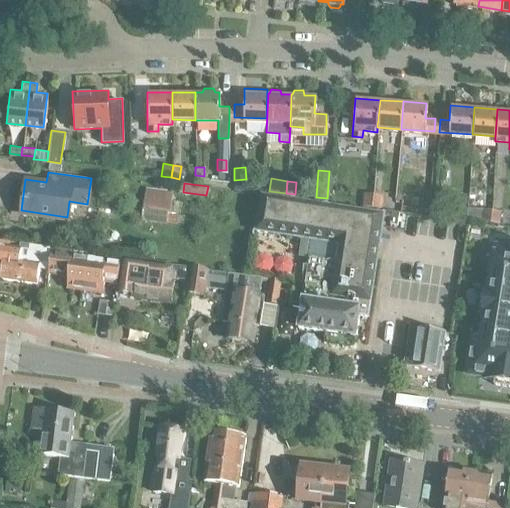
[(142,206),(140,218),(165,221),(165,220),(167,210),(169,210),(171,199),(172,189),(144,185),(142,206)]
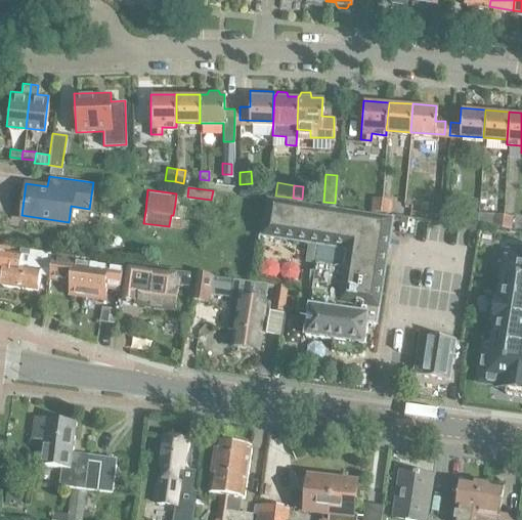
[(448,208),(475,210),(476,197),(449,195),(448,208)]
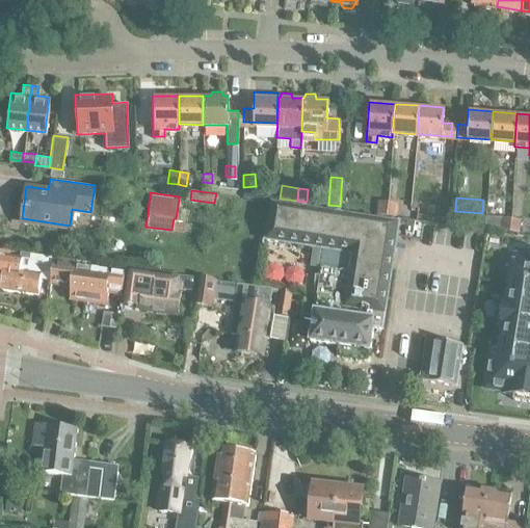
[(264,237),(323,246),(320,265),(317,290),(314,309),(309,339),(338,343),(337,349),(340,354),(363,358),(368,353),(372,324),(381,326),(398,219),(270,200),(264,237)]
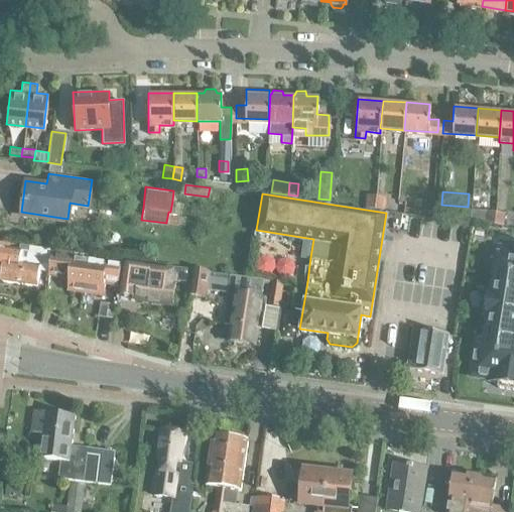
[(367,204),(374,205),(375,195),(368,194),(367,204)]
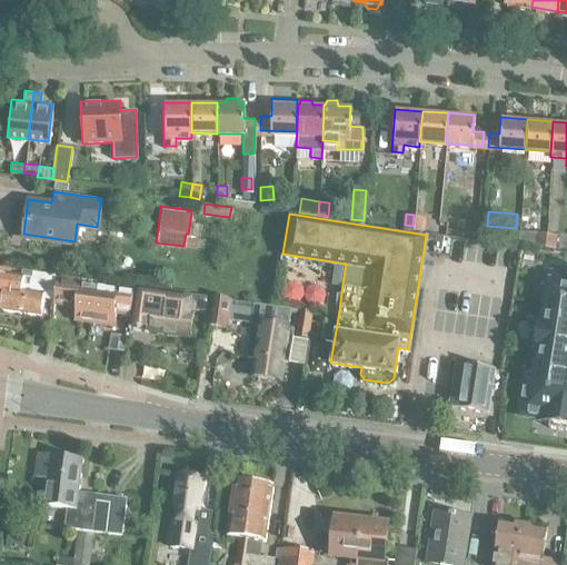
[(423,216),(414,215),(413,226),(421,227),(423,216)]
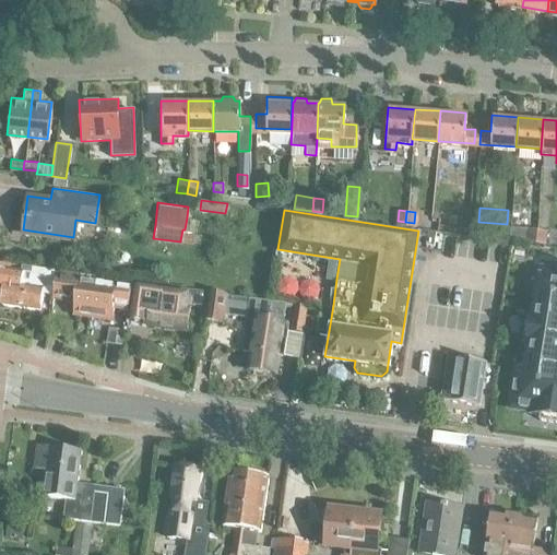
[(537,243),(540,228),(526,226),(524,240),(537,243)]
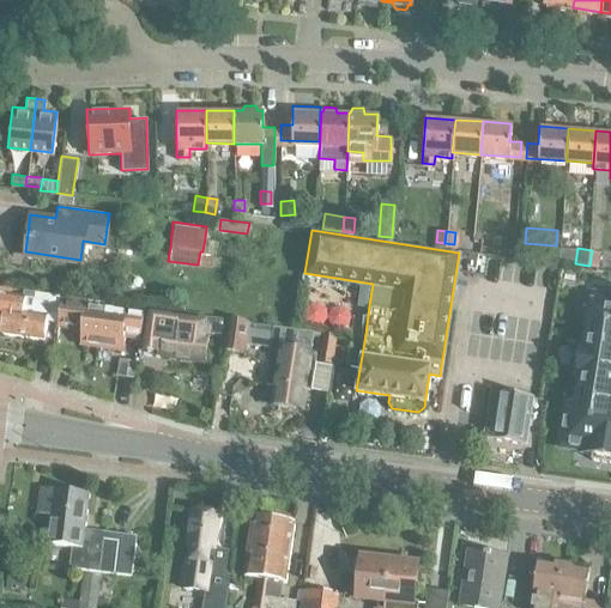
[(599,251),(592,250),(590,266),(597,266),(599,251)]
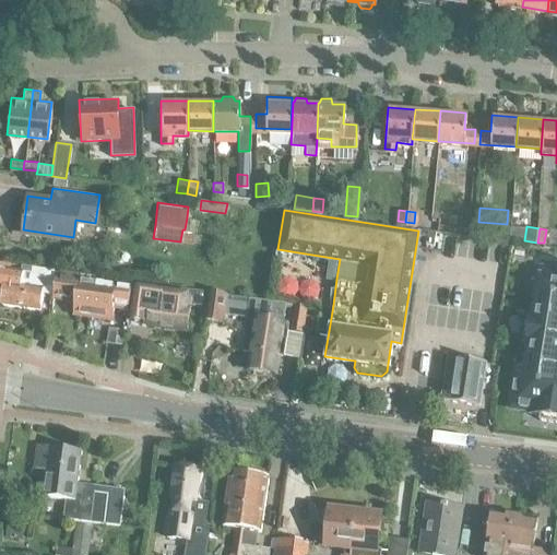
[(42,290),(52,292),(56,268),(21,262),(20,270),(0,268),(0,266),(0,287),(1,287),(0,302),(39,307),(42,290)]
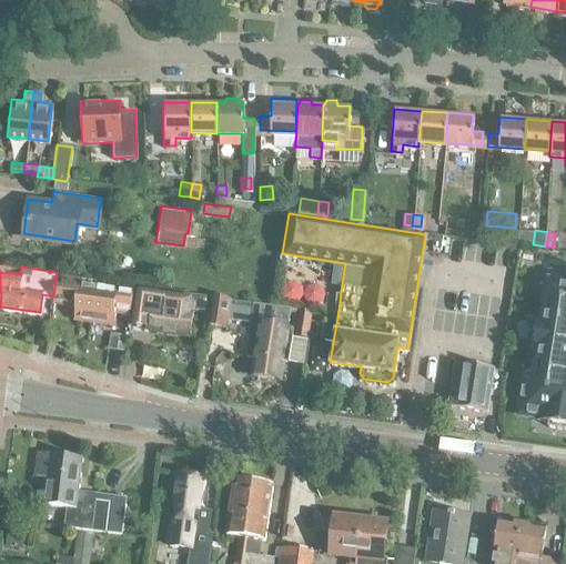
[(519,380),(515,415),(565,422),(565,269),(548,267),(531,381),(519,380)]
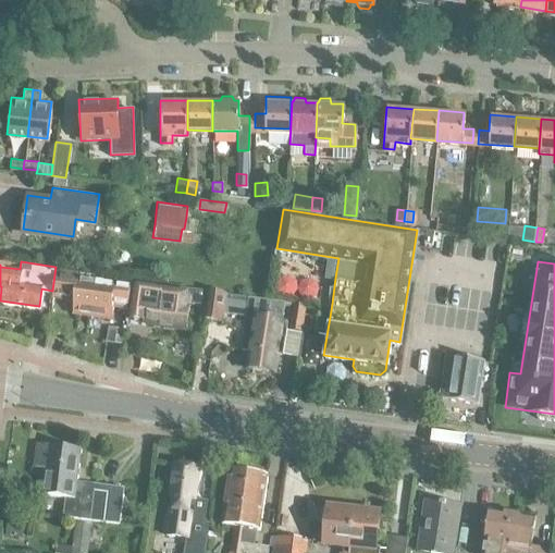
[(103,273),(56,267),(52,291),(74,294),(72,310),(88,312),(89,304),(94,305),(96,293),(100,294),(102,280),(103,273)]
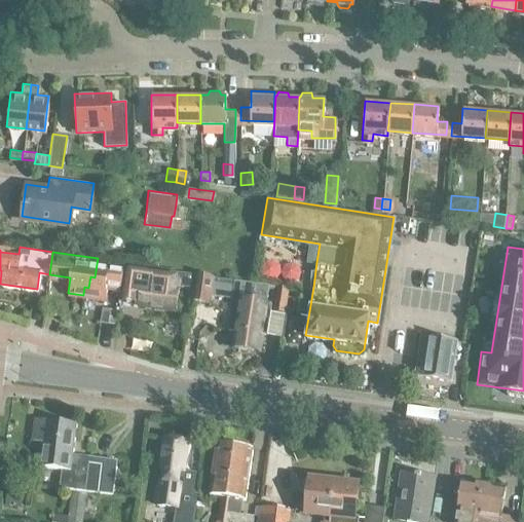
[(88,288),(84,287),(83,295),(104,298),(107,278),(120,280),(122,268),(118,267),(97,264),(95,277),(90,276),(88,288)]
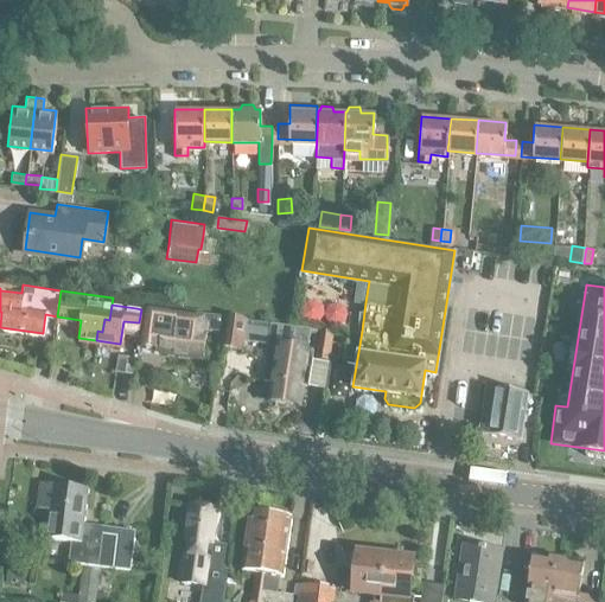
[(222,343),(225,315),(192,311),(191,315),(166,312),(159,350),(202,356),(205,327),(217,328),(216,341),(222,343)]
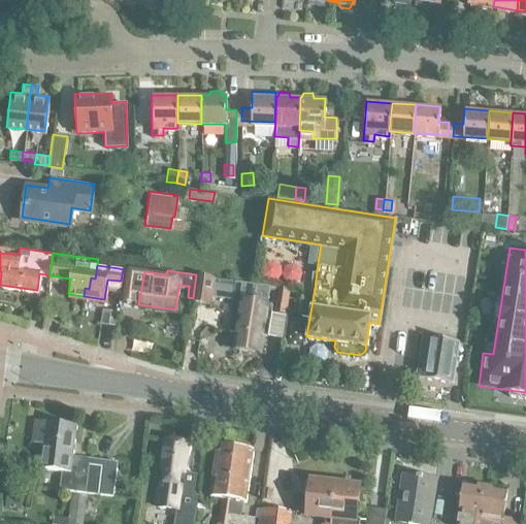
[(212,276),(196,274),(193,298),(208,301),(212,276)]
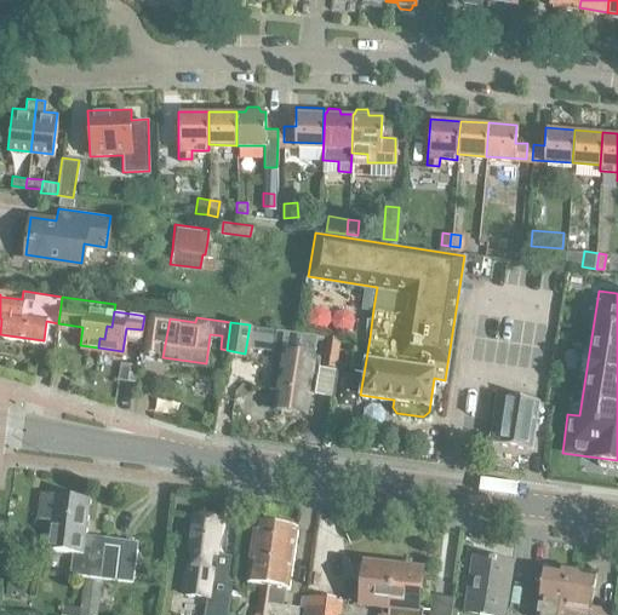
[(299,332),(275,328),(267,385),(276,388),(278,385),(291,388),(291,384),(293,372),(297,373),(297,367),(302,368),(304,352),(303,352),(304,343),(298,342),(299,332)]
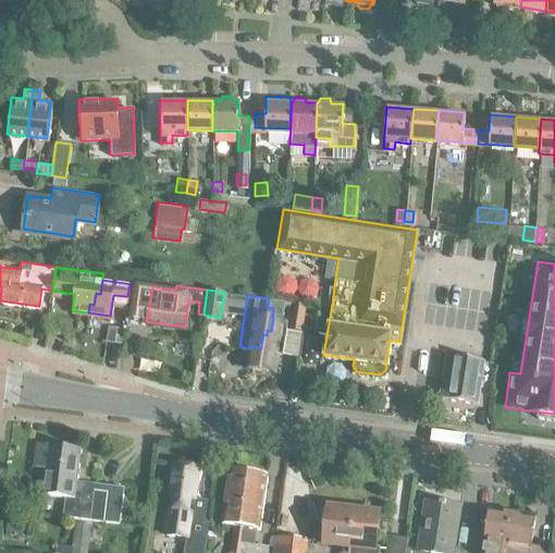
[(283,299),(269,298),(268,307),(273,308),(272,317),(273,317),(271,331),(267,330),(267,335),(263,334),(261,345),(261,348),(249,346),(248,348),(246,366),(273,369),(276,352),(281,352),(286,319),(281,318),(283,299)]
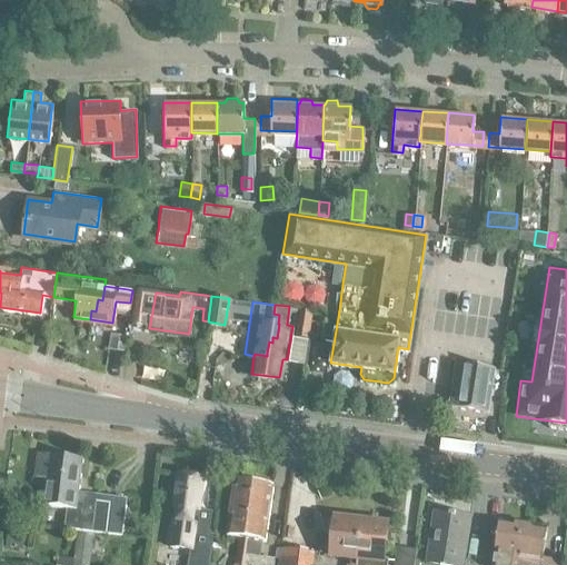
[(299,308),(295,334),(307,336),(310,309),(299,308)]
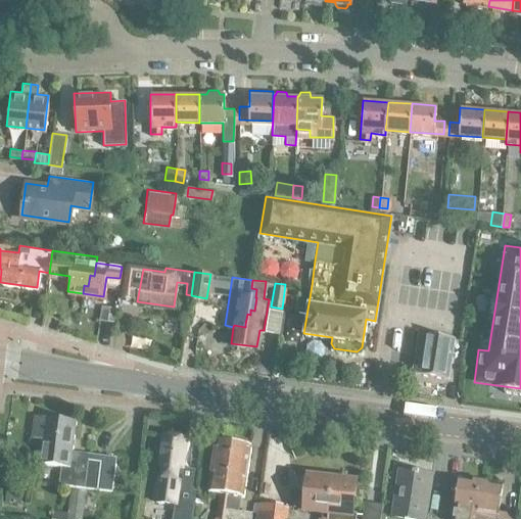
[(453,337),(424,333),(421,354),(415,352),(412,371),(446,376),(453,337)]
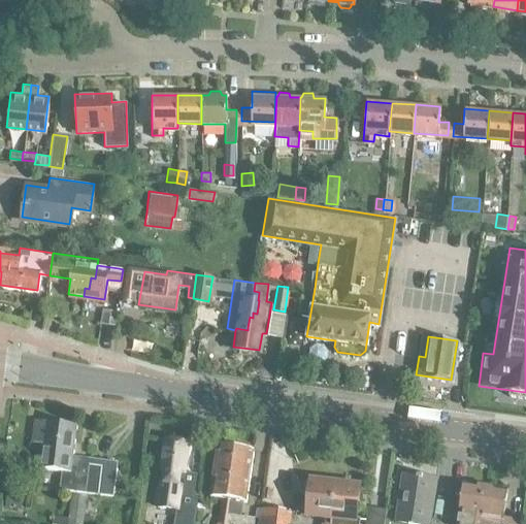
[(43,432),(41,443),(73,447),(76,423),(34,418),(32,431),(43,432)]
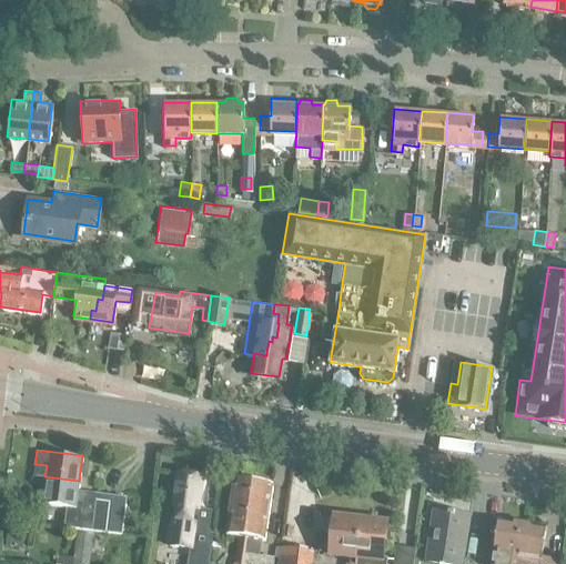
[(173,516),(170,543),(189,545),(185,563),(206,563),(211,534),(208,534),(211,509),(198,506),(201,475),(195,474),(192,472),(187,471),(184,473),(179,472),(174,504),(179,505),(177,517),(173,516)]
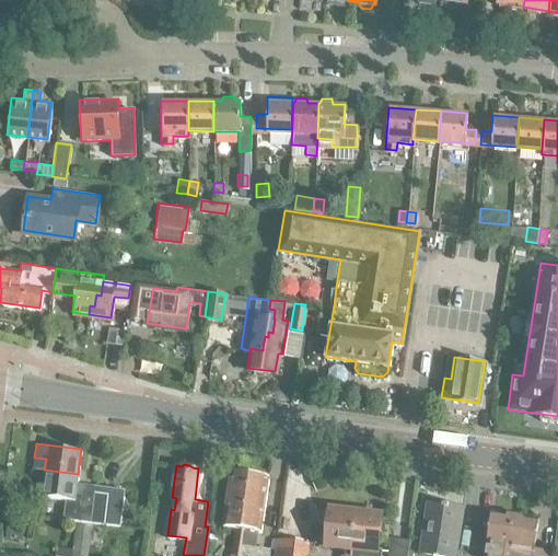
[(78,474),(44,470),(41,495),(65,498),(62,517),(119,524),(123,495),(76,488),(78,474)]
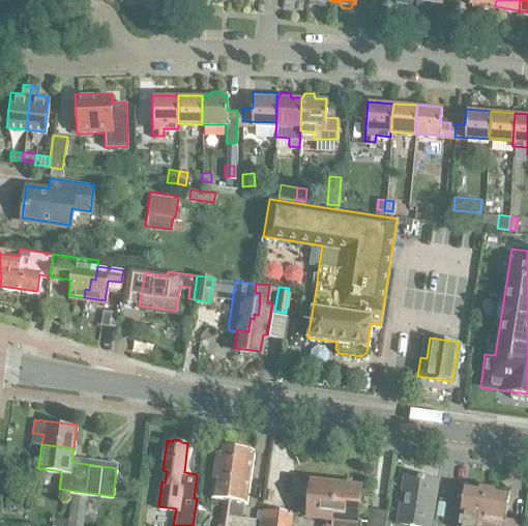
[(217,445),(210,496),(222,498),(220,512),(233,514),(235,499),(230,499),(237,448),(217,445)]
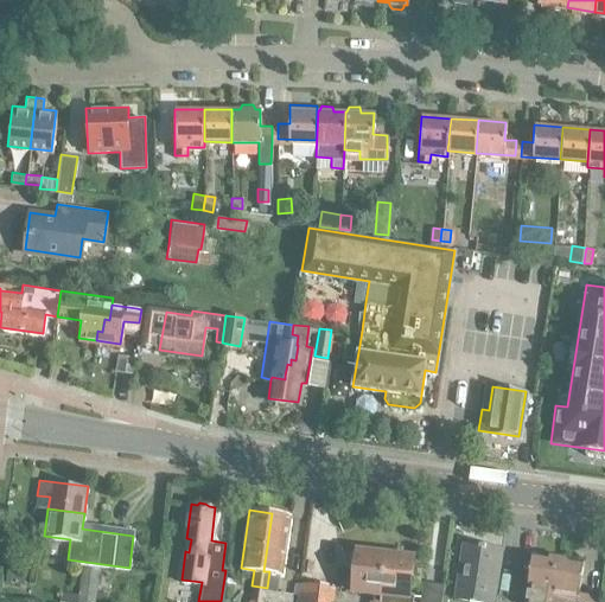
[(252,586),(250,599),(258,600),(256,601),(291,601),(292,595),(274,593),(276,572),(282,574),(291,516),(272,513),(263,571),(269,571),(267,588),(252,586)]
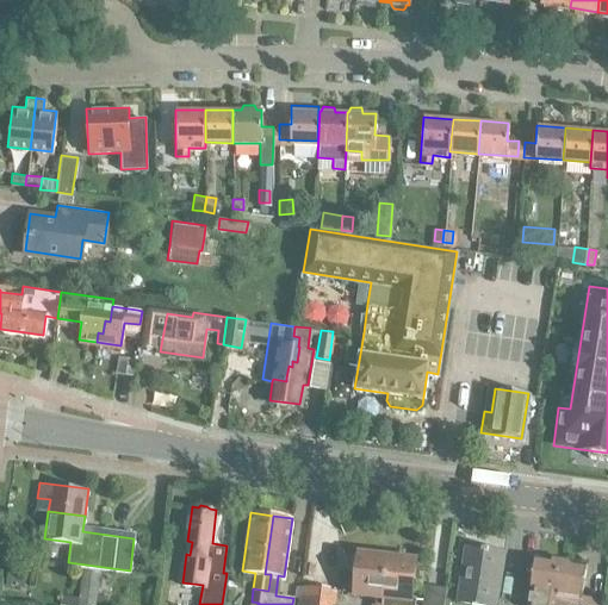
[(465,543),(457,598),(488,603),(491,581),(497,582),(503,549),(465,543)]
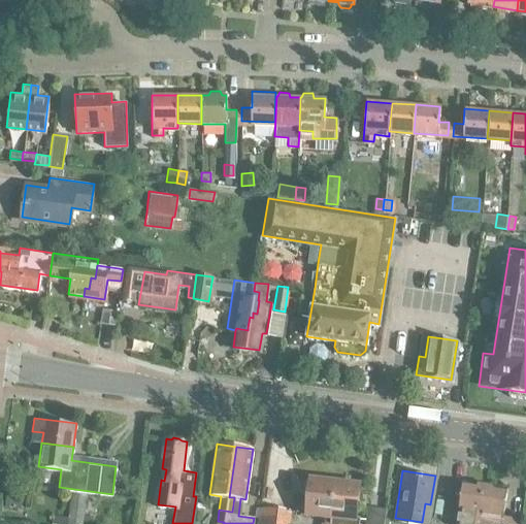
[(329,523),(334,482),(304,479),(302,494),(308,494),(306,513),(325,515),(324,522),(322,521),(321,523),(329,523)]
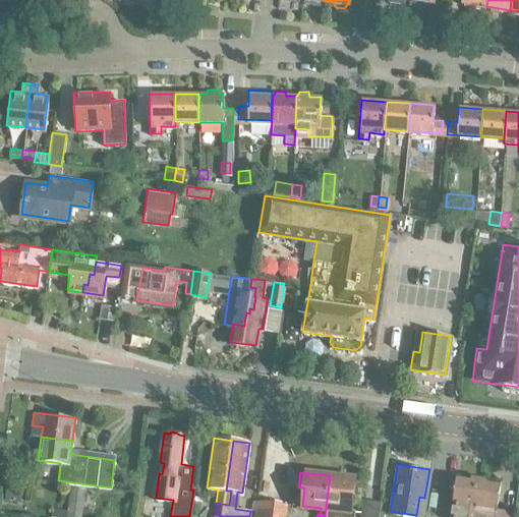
[(473,516),(478,477),(458,473),(453,505),(454,505),(451,516),(473,516)]
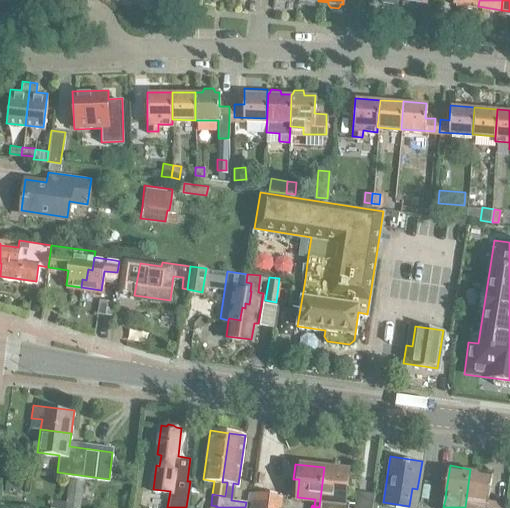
[(319,507),(347,507),(348,501),(345,500),(348,470),(324,467),(319,507)]
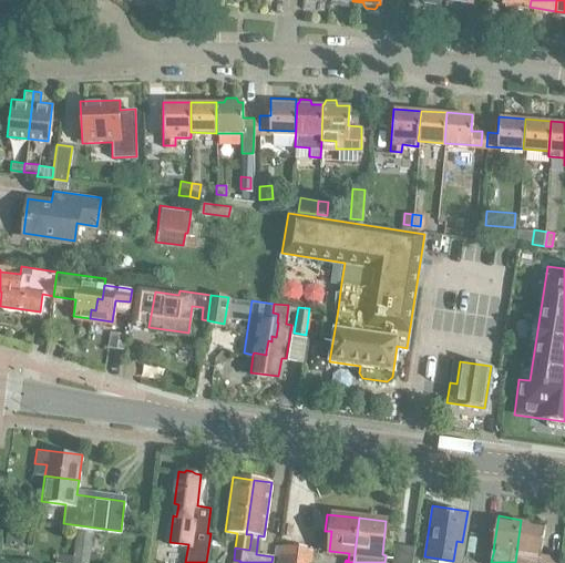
[(545,523),(521,520),(515,562),(561,562),(562,556),(540,553),(545,523)]
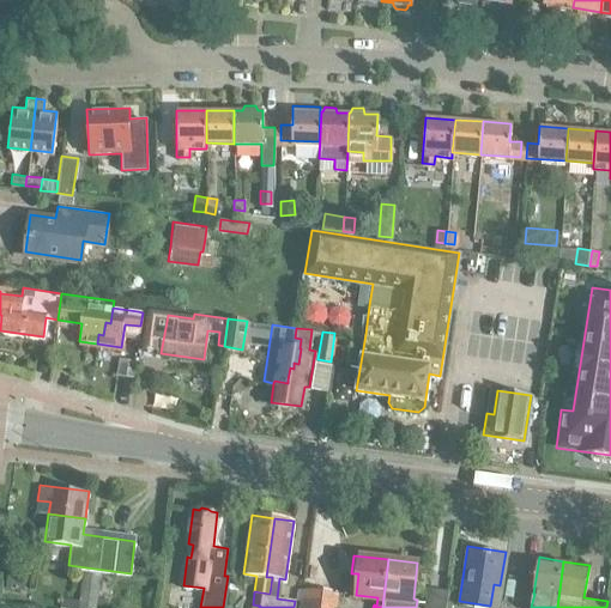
[(8,565),(6,585),(24,588),(26,569),(8,565)]
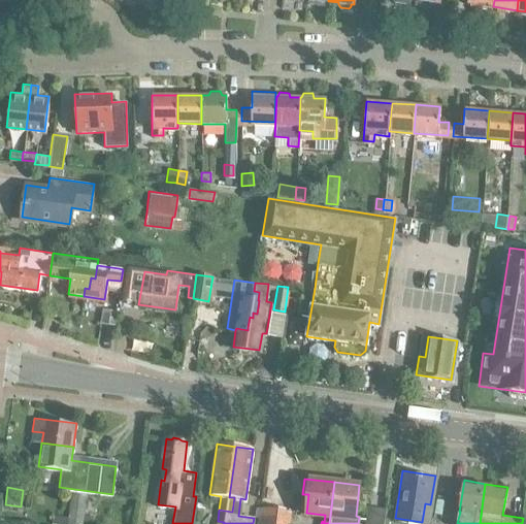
[(68,523),(76,523),(80,523),(86,494),(72,492),(69,516),(53,514),(52,522),(68,523)]
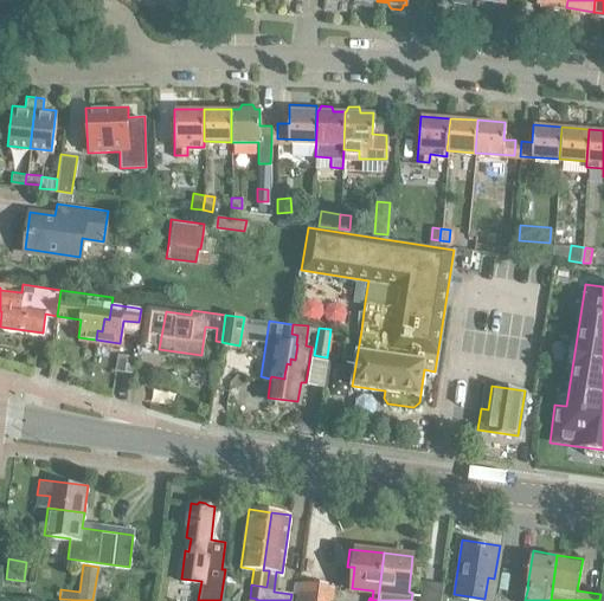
[(438,600),(443,582),(422,580),(417,600),(438,600)]
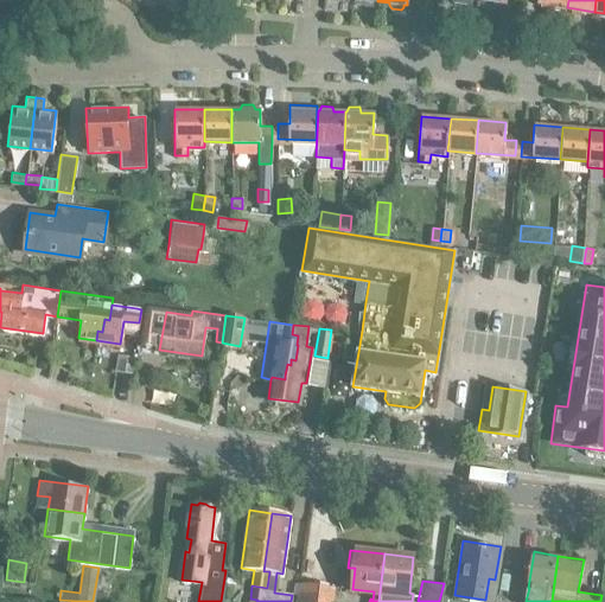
[(330,584),(313,582),(299,582),(295,601),(330,601),(330,600),(332,600),(335,584),(330,584)]
